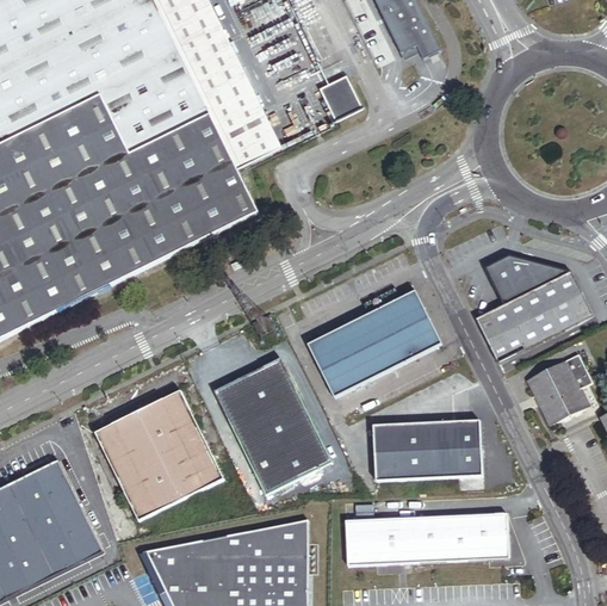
[(208,112),(152,0),(0,0),(0,142),(72,107),(100,166),(208,112)]
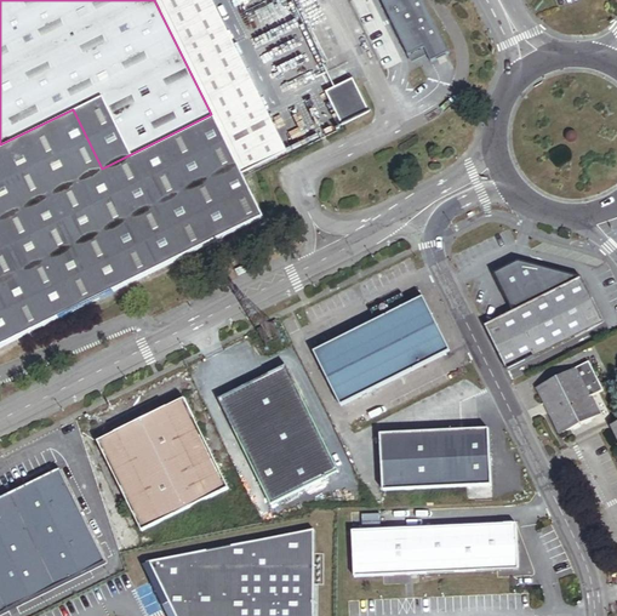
[(284,149),(210,0),(154,0),(211,114),(239,171),(284,149)]
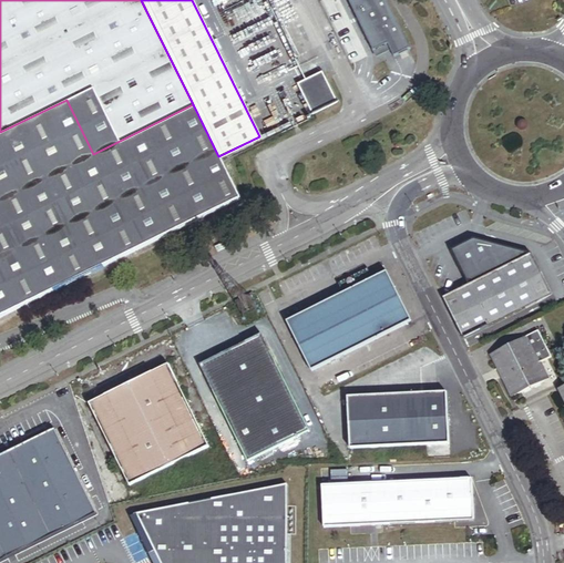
[(409,45),(386,0),(348,0),(372,48),(378,45),(386,41),(389,47),(392,53),(398,51),(409,45)]
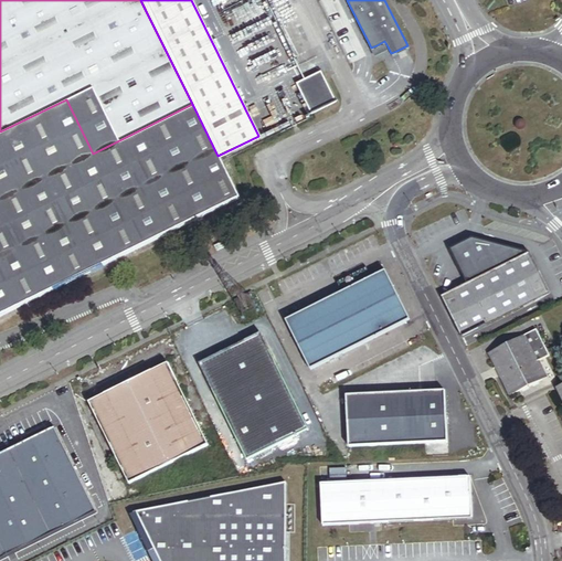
[(333,98),(319,69),(294,81),(308,110),(333,98)]
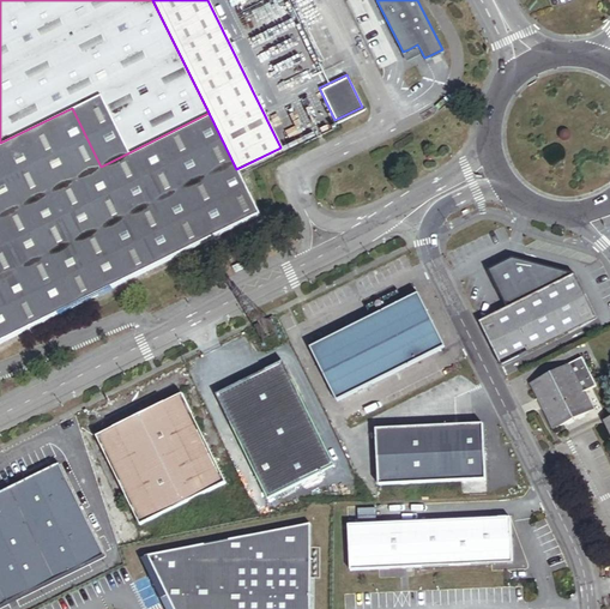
[(0,339),(258,212),(236,169),(209,113),(101,167),(72,108),(0,143),(0,339)]
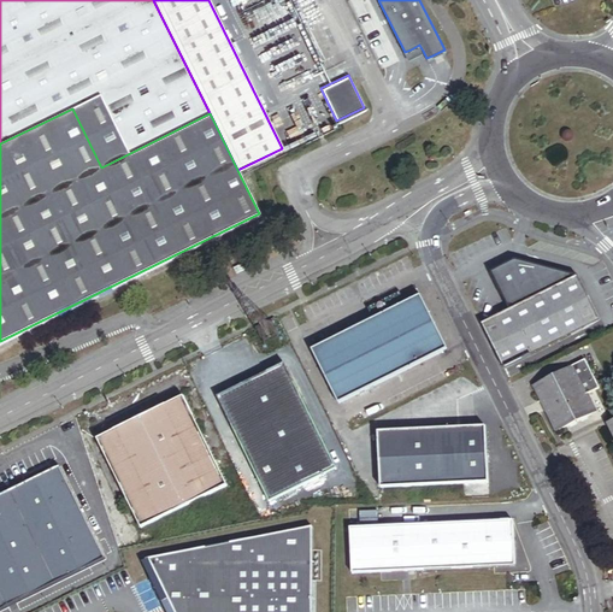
[(529,348),(595,315),(576,272),(513,256),(495,264),(494,270),(493,276),(507,305),(529,348)]
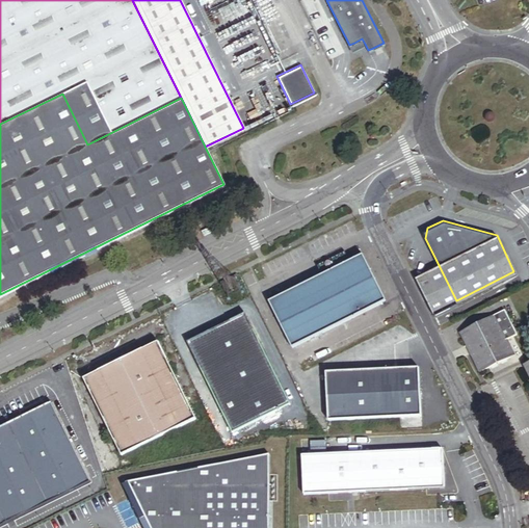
[(384,298),(360,252),(267,298),(290,345),(384,298)]
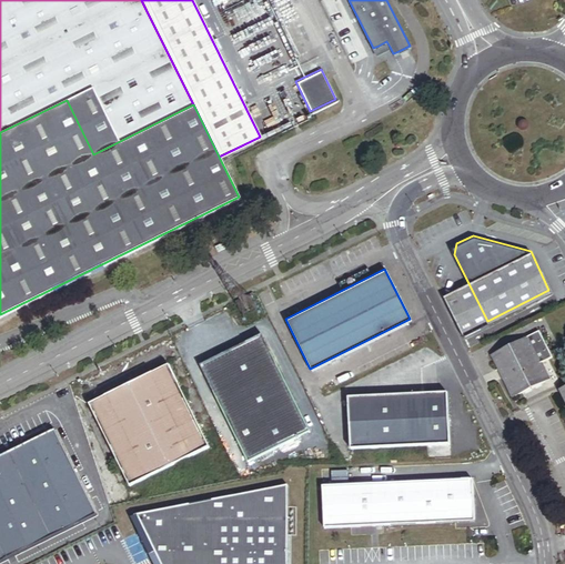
[(462,334),(487,321),(467,281),(442,294),(462,334)]
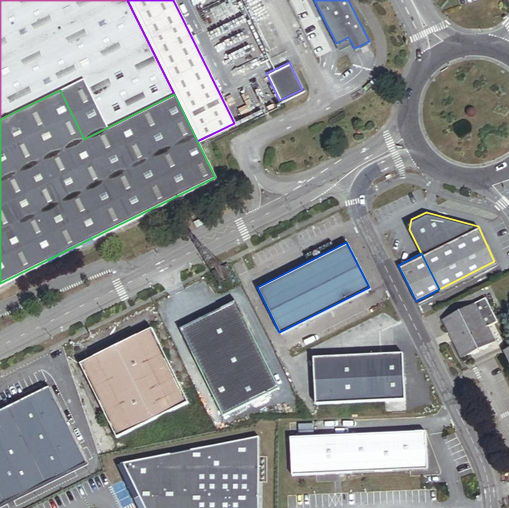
[(276,386),(233,299),(178,327),(221,413),(276,386)]
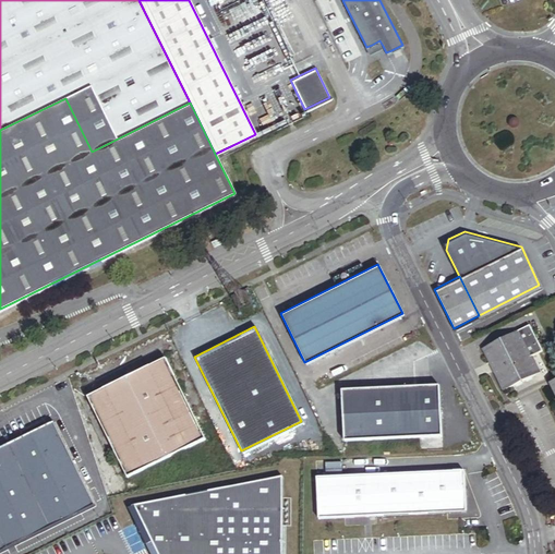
[(529,353),(520,336),(516,327),(480,345),(502,387),(533,372),(526,356),(529,353)]
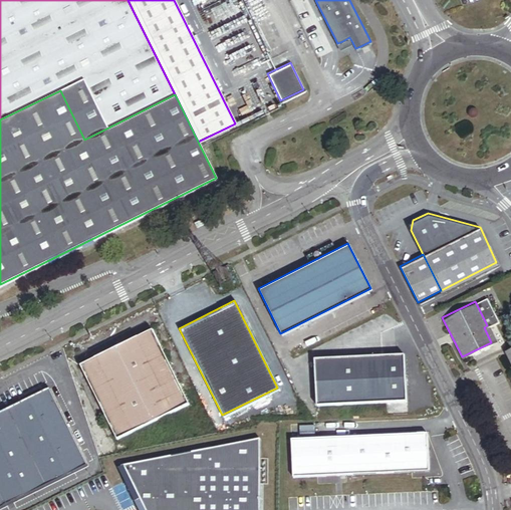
[(495,340),(487,325),(484,327),(491,342),(495,340)]
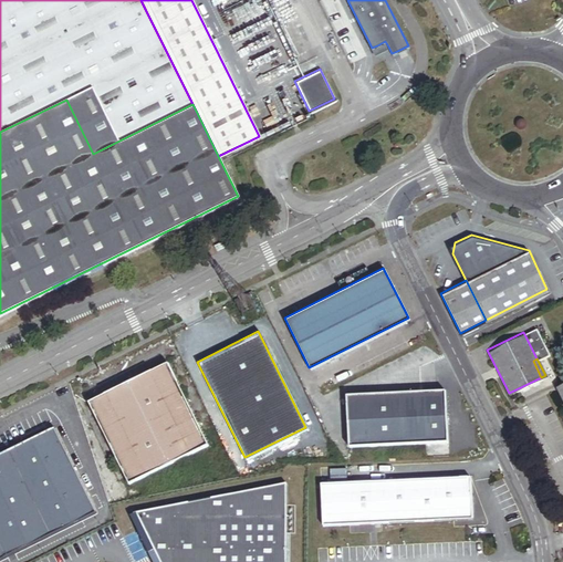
[(206,443),(165,362),(86,401),(126,481),(206,443)]
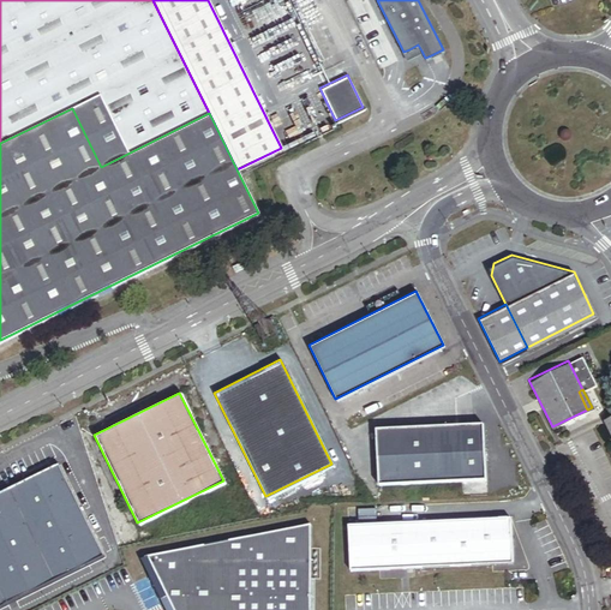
[(484,478),(481,423),(375,426),(377,483),(484,478)]
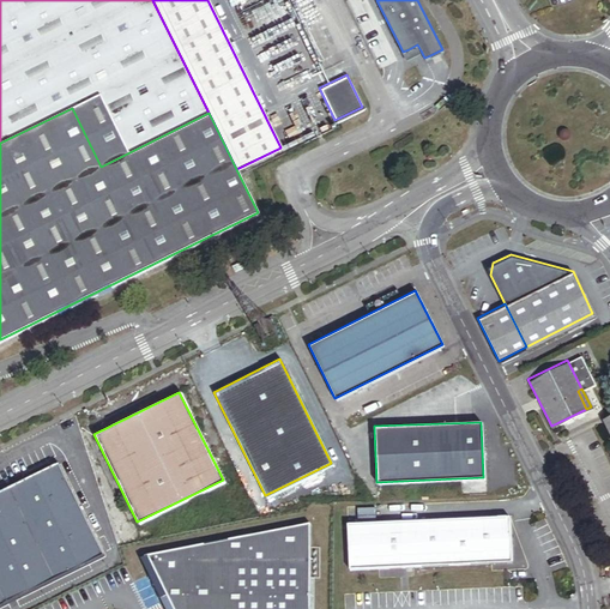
[(0,602),(101,552),(56,460),(0,489),(0,602)]
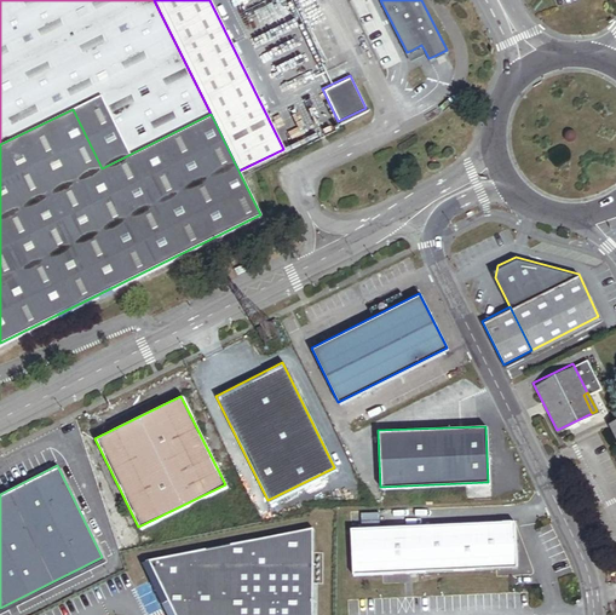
[(513,565),(512,519),(350,527),(352,573),(513,565)]
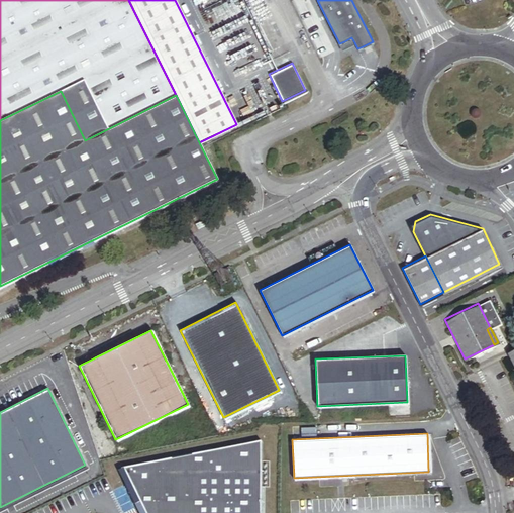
[(259,512),(259,438),(122,466),(144,512),(259,512)]
